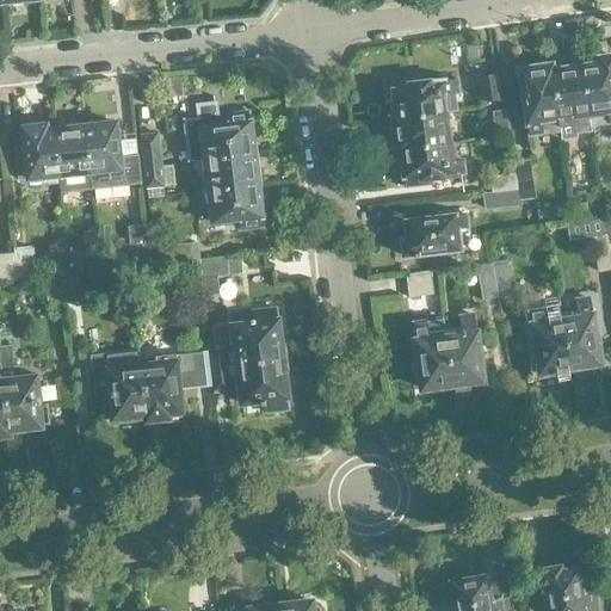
[(610,124),(610,59),(610,56),(598,57),(599,62),(580,66),(585,97),(587,115),(590,128),(610,124)]
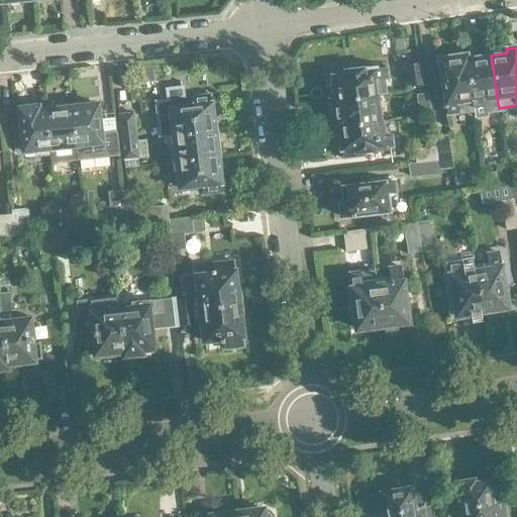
[(446,115),(458,114),(456,102),(471,100),(464,55),(438,59),(446,115)]
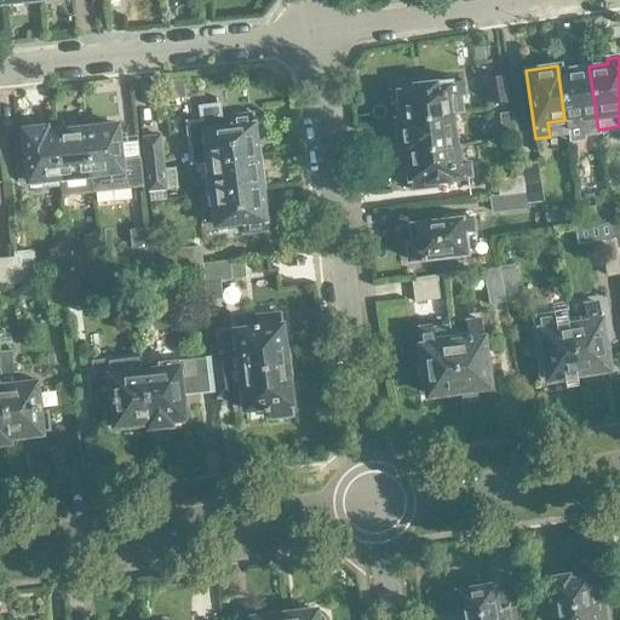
[(593,98),(589,67),(558,70),(557,65),(564,120),(566,128),(580,127),(579,119),(596,116),(593,98)]
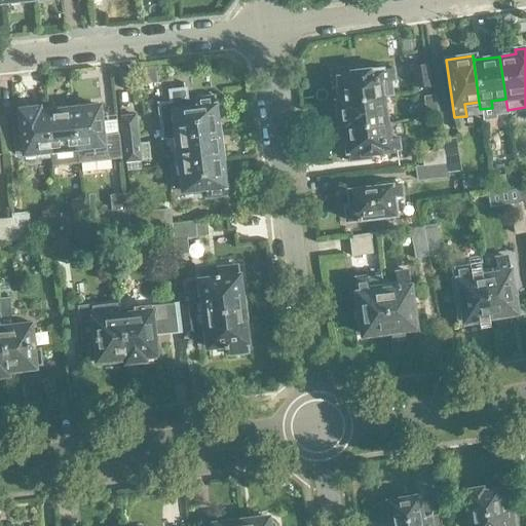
[(414,86),(428,84),(424,61),(410,63),(414,86)]
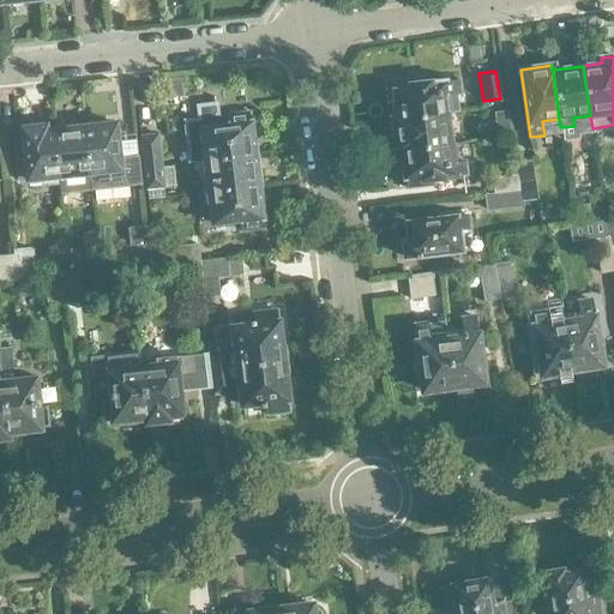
[(391,118),(451,112),(449,95),(459,94),(458,78),(419,83),(417,79),(392,83),(395,106),(390,107),(391,118)]
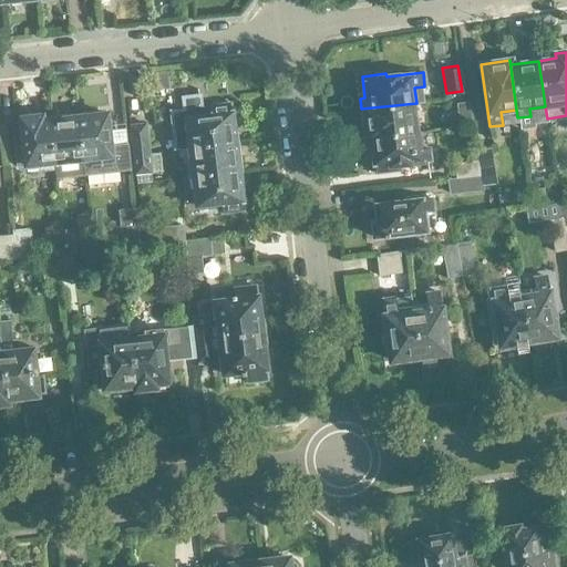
[(202,112),(199,98),(185,100),(186,112),(173,113),(177,150),(178,150),(234,142),(229,104),(207,107),(208,111),(202,112)]
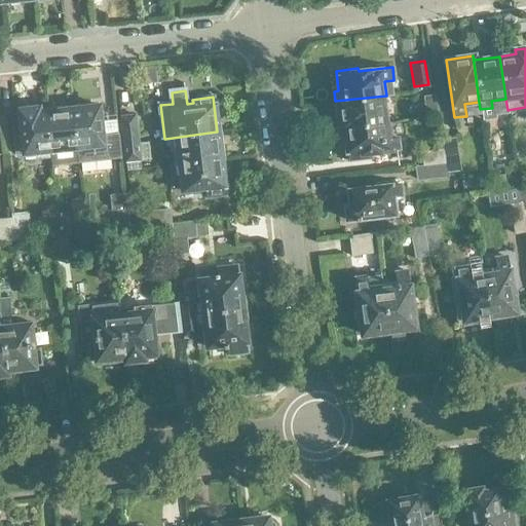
[(436,112),(434,94),(421,96),(424,114),(436,112)]
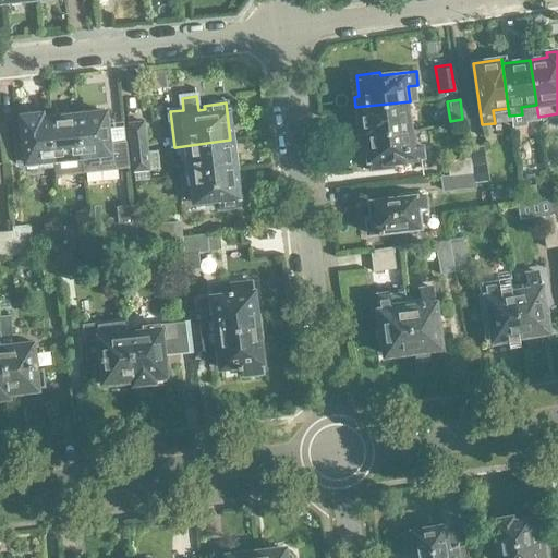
[(411,113),(410,101),(355,107),(359,136),(403,131),(401,114),(411,113)]
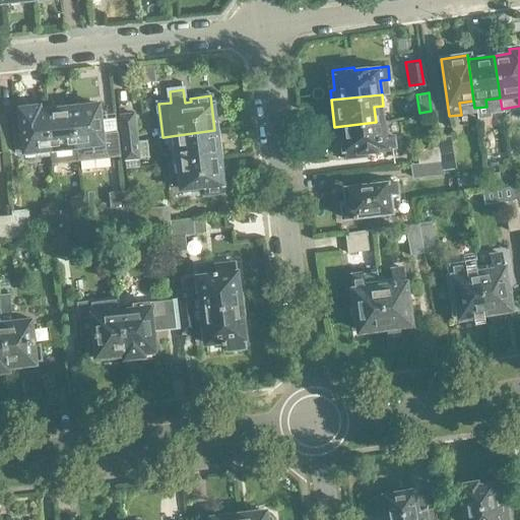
[(98,105),(71,108),(75,146),(76,145),(88,144),(88,151),(118,148),(117,133),(101,135),(98,105)]
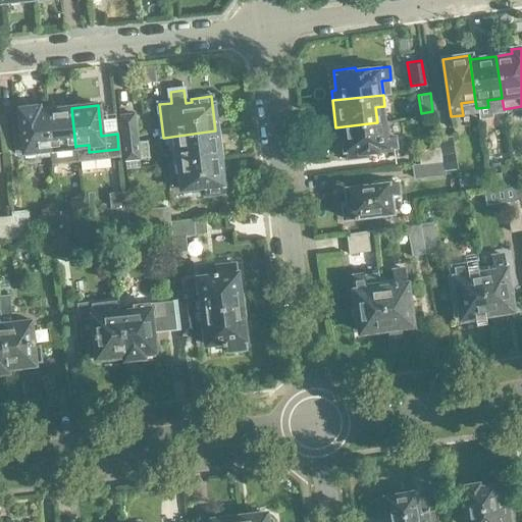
[(37,107),(18,109),(19,114),(16,115),(18,127),(20,126),(21,135),(13,136),(15,153),(37,151),(37,157),(50,155),(49,149),(45,110),(37,111),(37,107)]
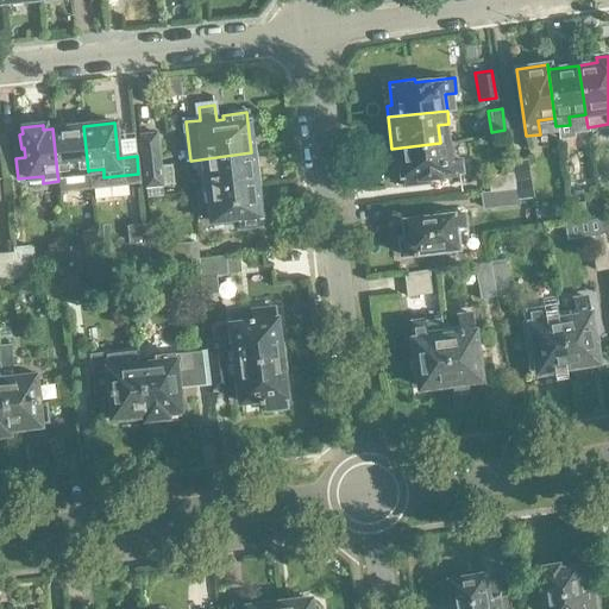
[(88,171),(83,126),(52,129),(57,174),(73,173),(74,180),(89,179),(89,170),(88,171)]
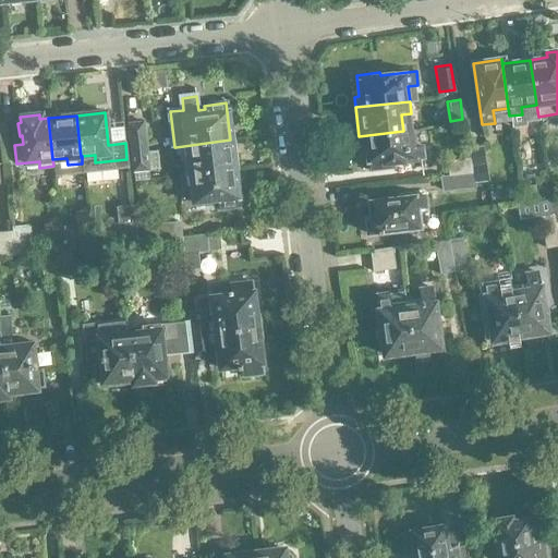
[(131,154),(146,152),(143,122),(128,124),(131,154)]
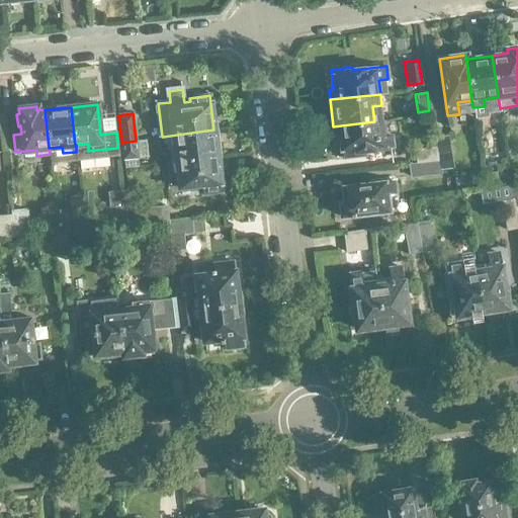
[(385,137),(383,120),(374,121),(333,126),(335,139),(339,139),(341,156),(363,153),(363,151),(391,147),(390,137),(385,137)]
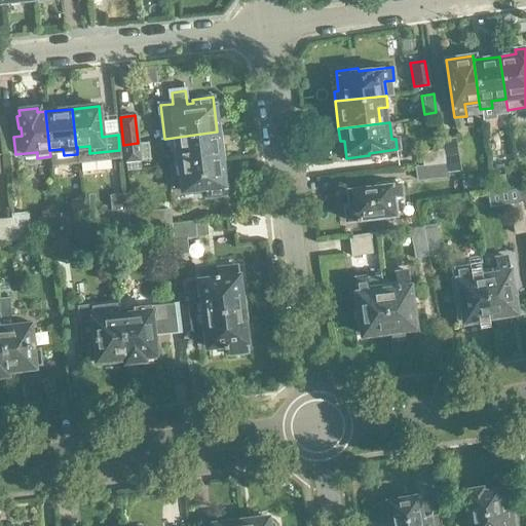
[(166,146),(171,149),(177,148),(179,163),(220,158),(220,157),(223,156),(221,143),(219,144),(217,132),(165,139),(166,146)]
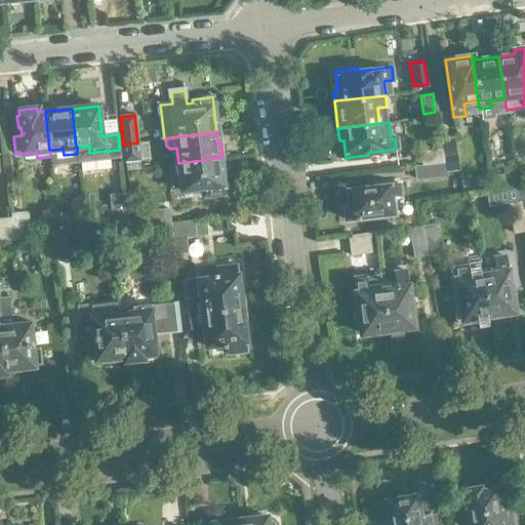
[(453,135),(440,137),(441,148),(443,161),(445,171),(458,170),(453,135)]
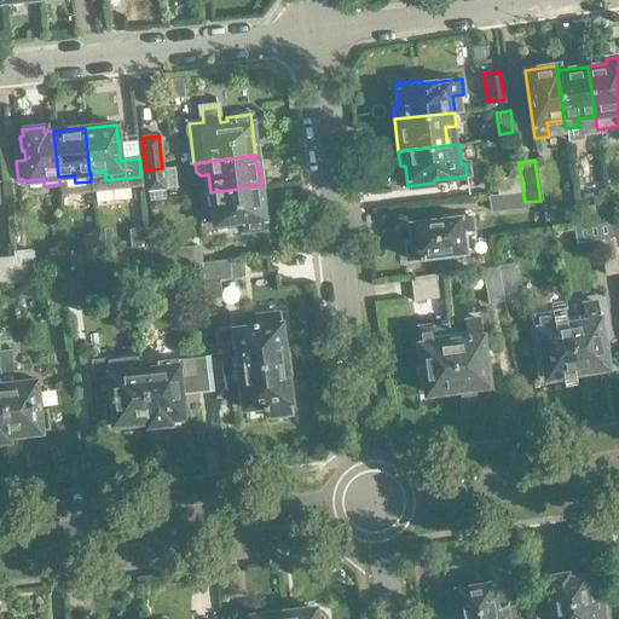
[(162,168),(145,171),(148,191),(165,189),(162,169),(162,168)]
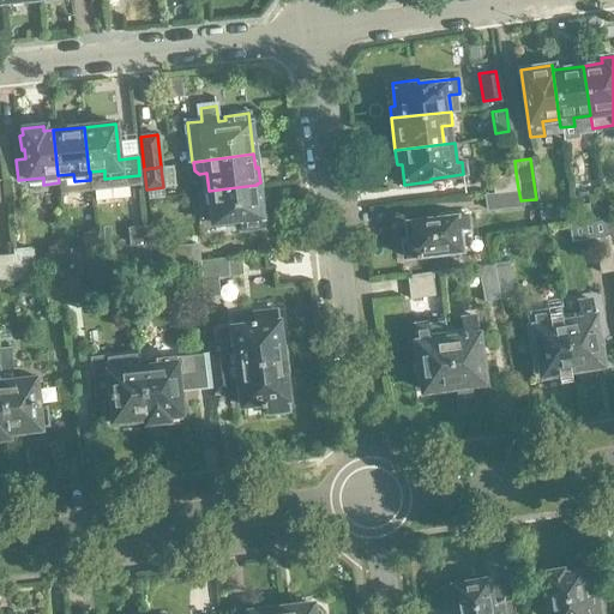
[(161,168),(163,187),(175,186),(173,167),(161,168)]
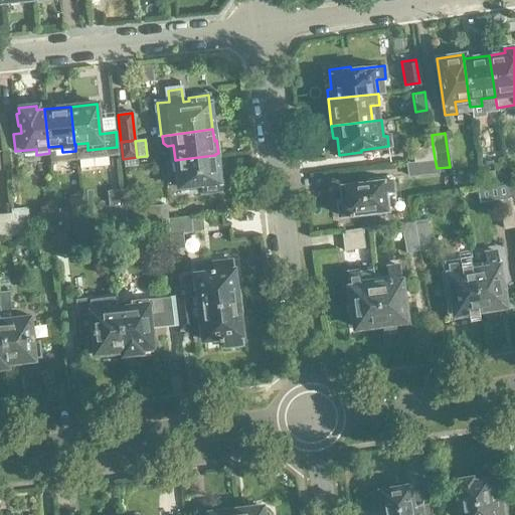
[(411,161),(435,158),(433,145),(410,148),(411,161)]
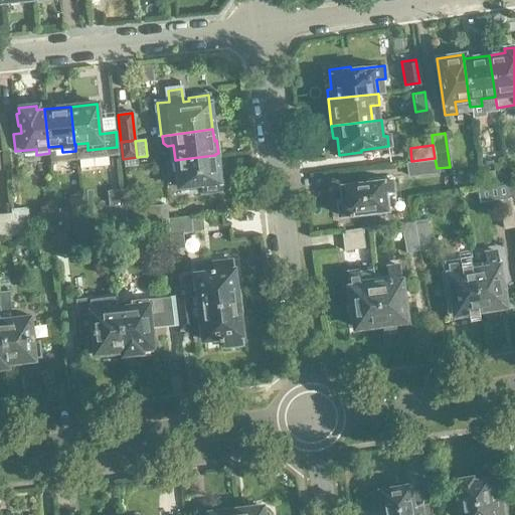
[(220,190),(215,155),(175,160),(167,162),(168,176),(177,175),(179,186),(200,183),(201,193),(220,190)]
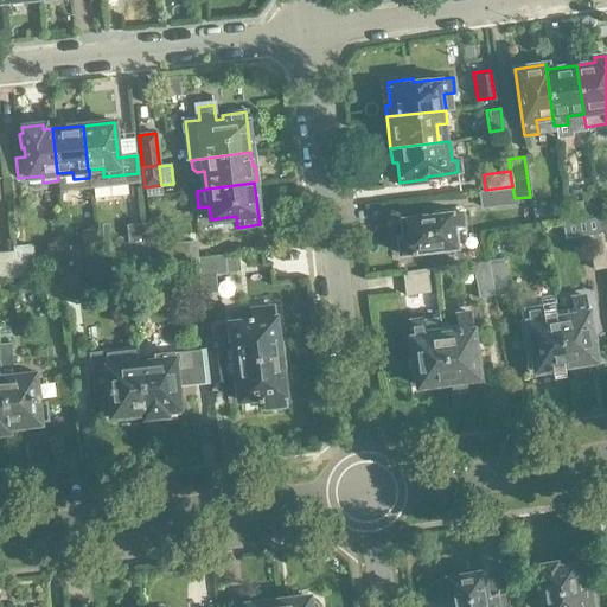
[(515,204),(512,186),(485,190),(487,208),(515,204)]
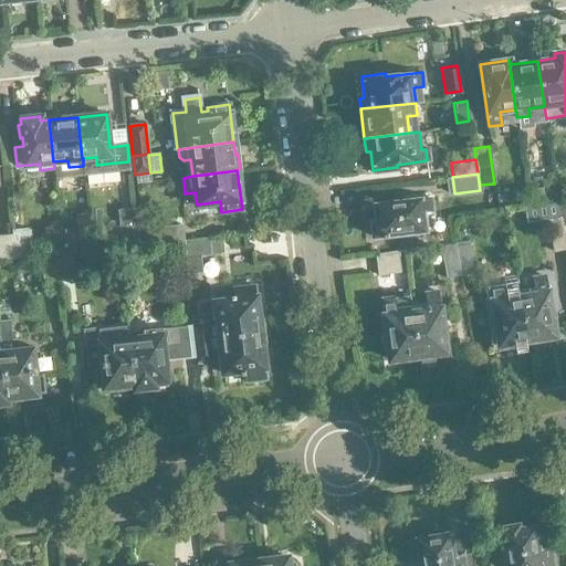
[(419,213),(430,211),(428,199),(375,205),(377,221),(370,221),(373,237),(421,230),(419,213)]
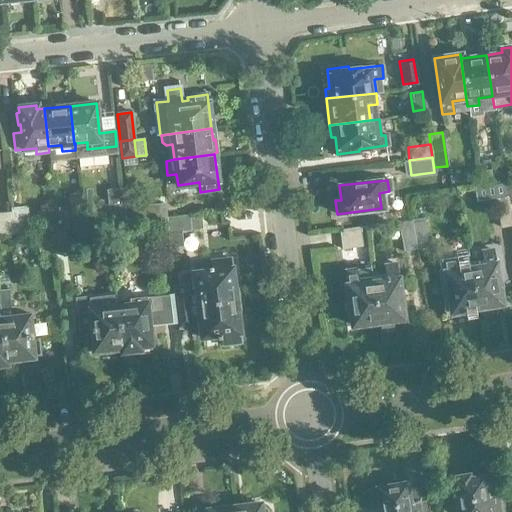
[(106,205),(122,203),(121,188),(104,190),(106,205)]
